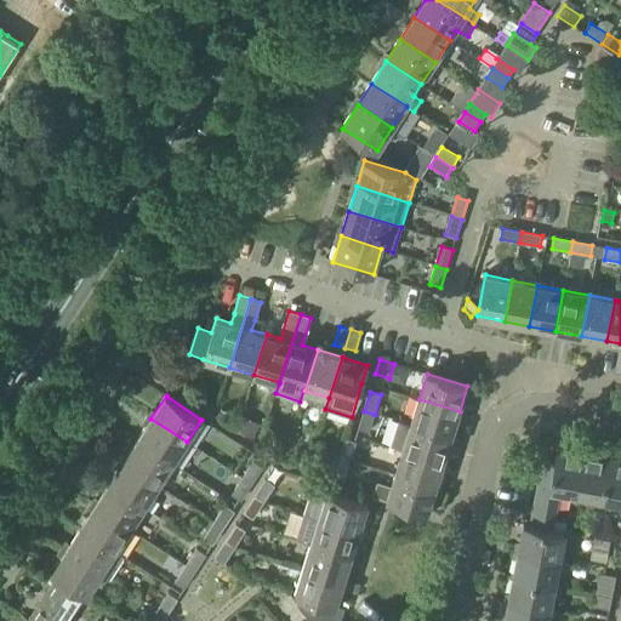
[(451,437),(460,411),(419,399),(411,425),(451,437)]
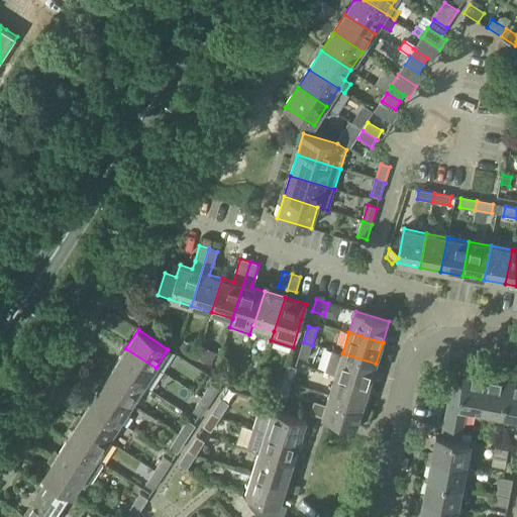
[(308,359),(312,345),(303,342),(298,356),(308,359)]
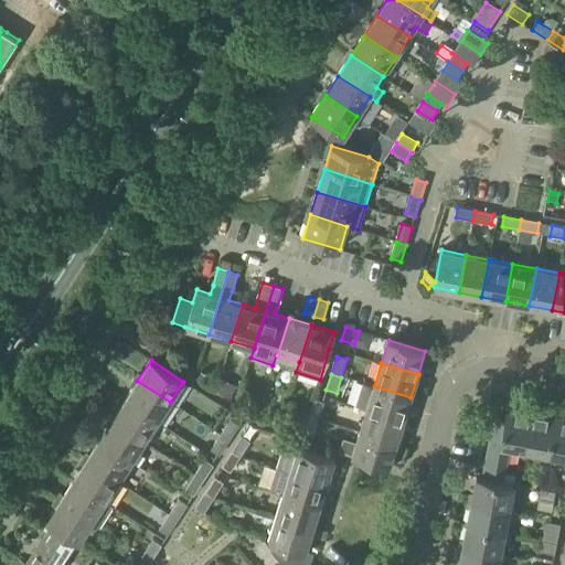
[(222,379),(215,392),(231,400),(236,385),(222,379)]
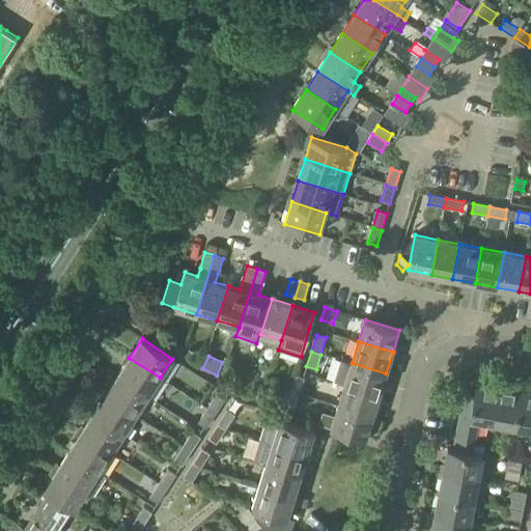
[(147,396),(160,378),(129,358),(117,376),(147,396)]
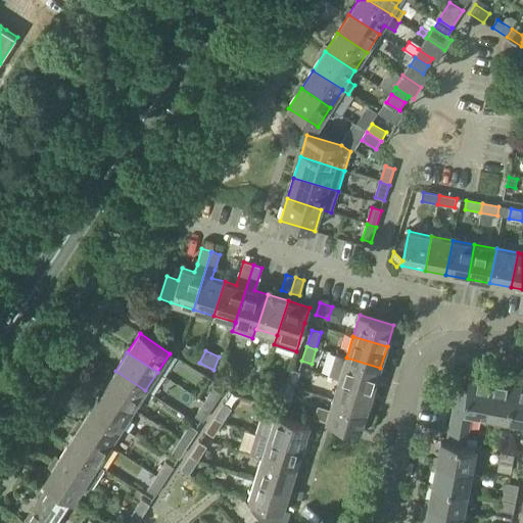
[(346,358),(336,354),(330,375),(339,378),(374,388),(380,368),(346,358)]
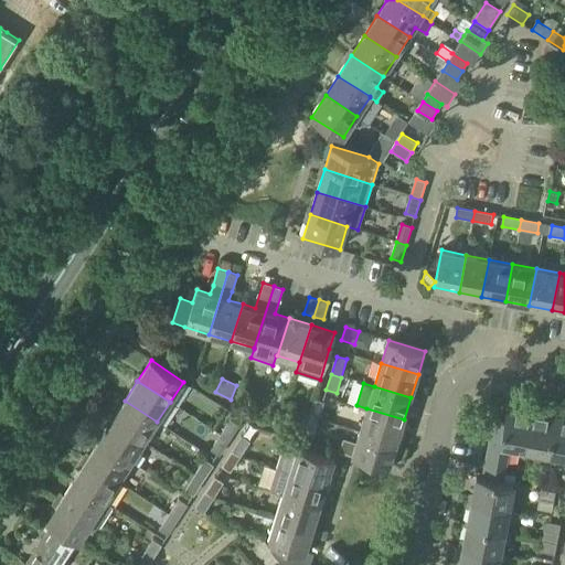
[(309,417),(319,419),(324,402),(315,400),(309,417)]
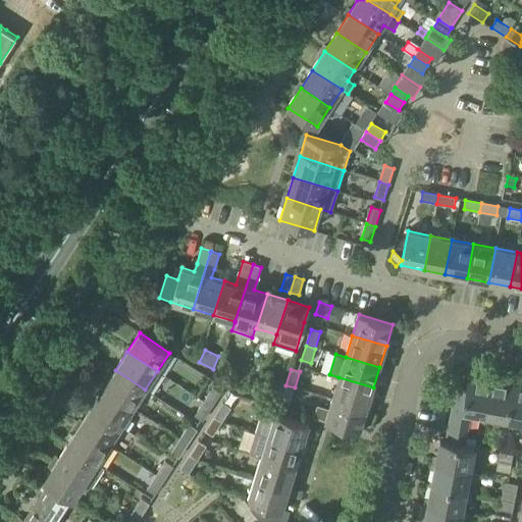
[(133,409),(145,389),(115,370),(103,389),(133,409)]
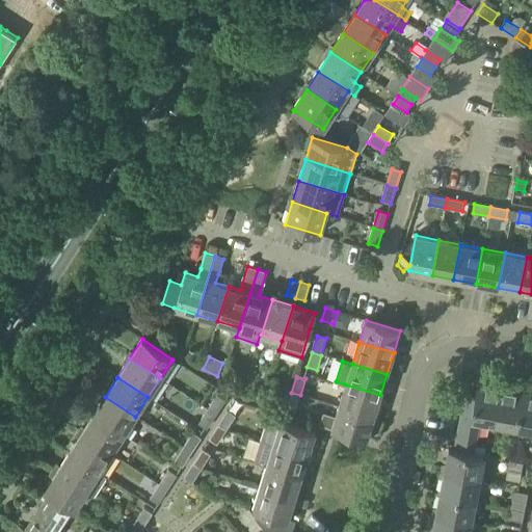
[(466,393),(455,450),(473,453),(480,421),(495,424),(502,388),(478,383),(476,395),(466,393)]
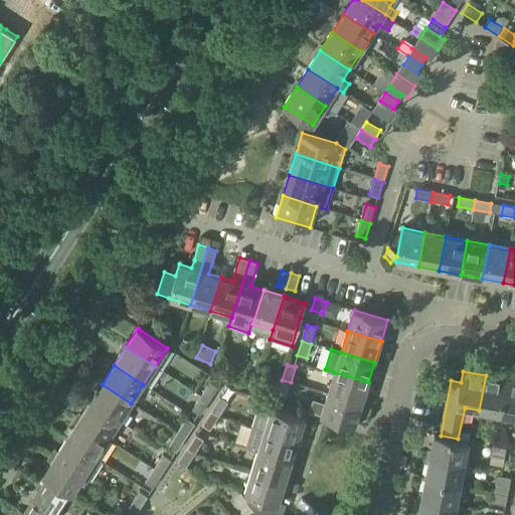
[(361,403),(368,382),(334,372),(328,393),(361,403)]
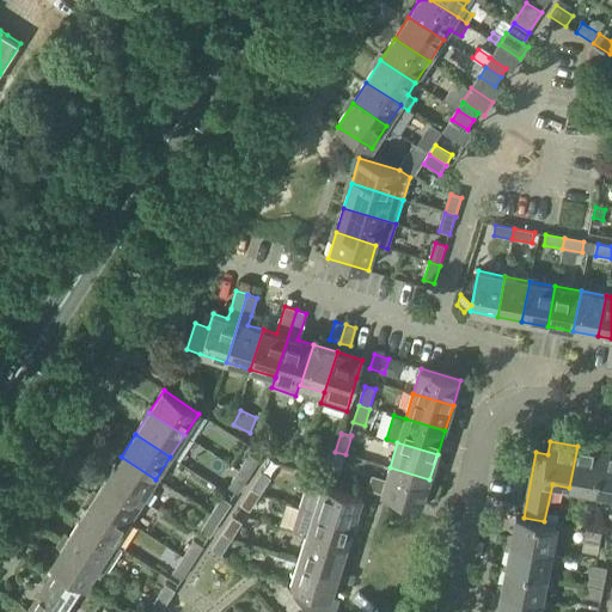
[(593,493),(601,451),(577,446),(569,488),(593,493)]
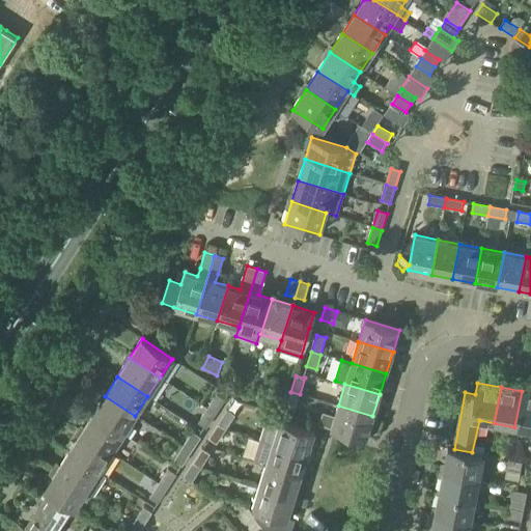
[(530,393),(522,391),(514,427),(530,430),(530,393)]
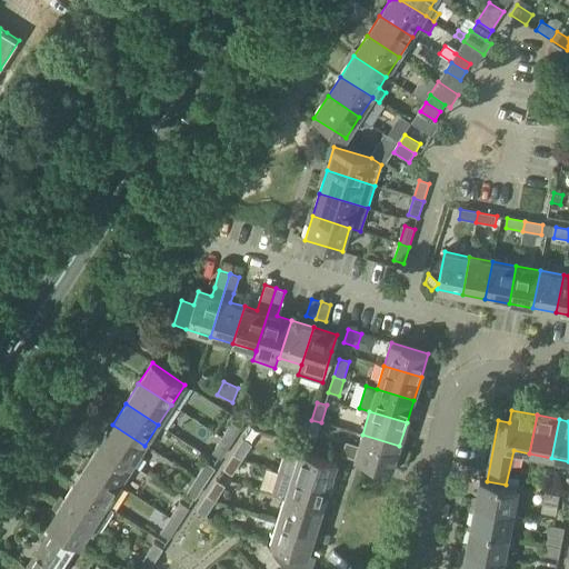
[(316,440),(321,422),(311,420),(306,437),(316,440)]
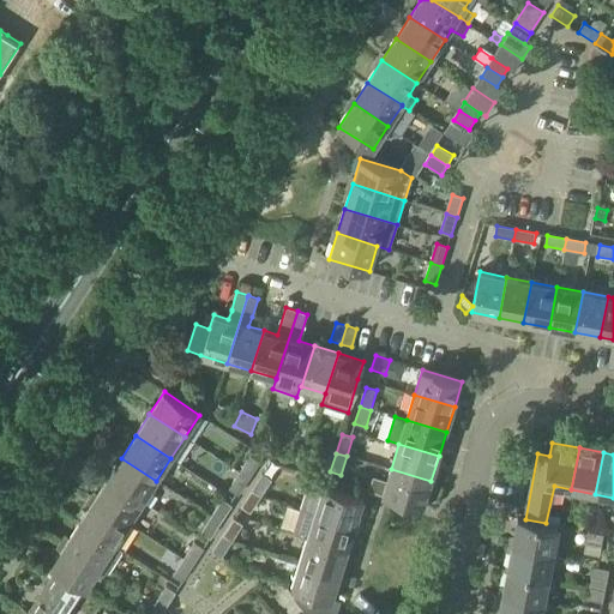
[(240,473),(250,479),(260,462),(251,456),(240,473)]
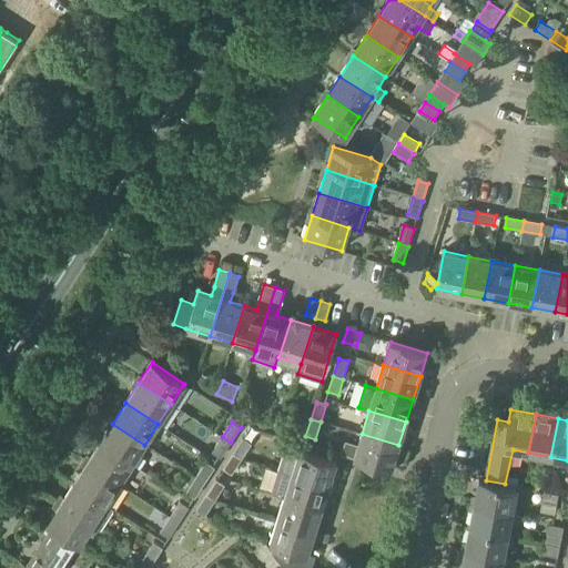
[(132,465),(144,445),(112,424),(99,444),(132,465)]
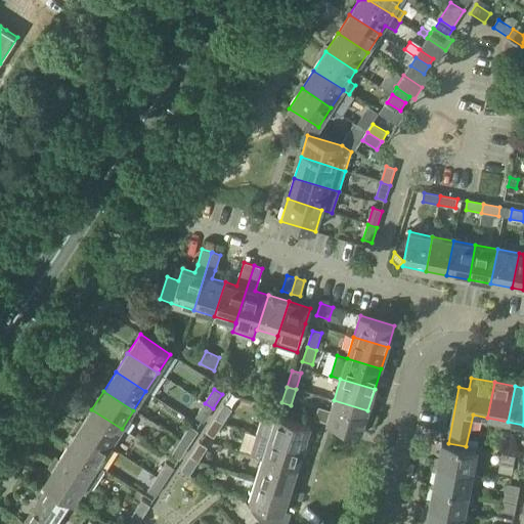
[(360,433),(367,410),(334,400),(326,423),(360,433)]
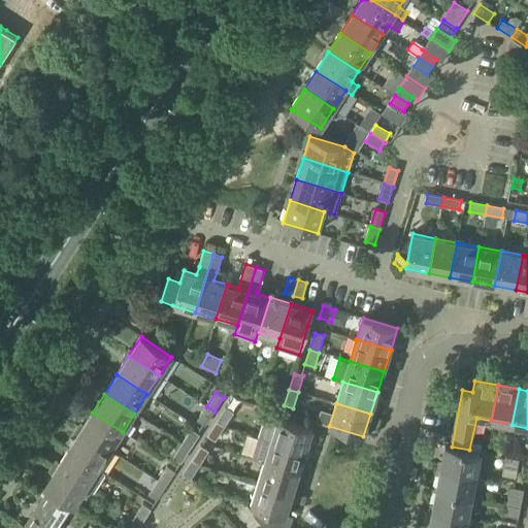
[(205,426),(215,411),(206,406),(197,421),(205,426)]
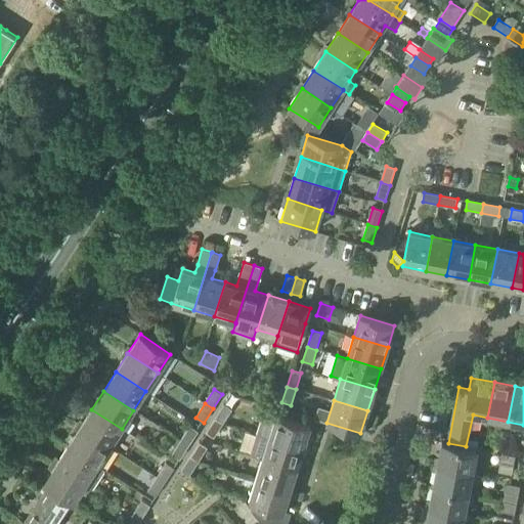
[(223,424),(231,410),(224,405),(215,419),(223,424)]
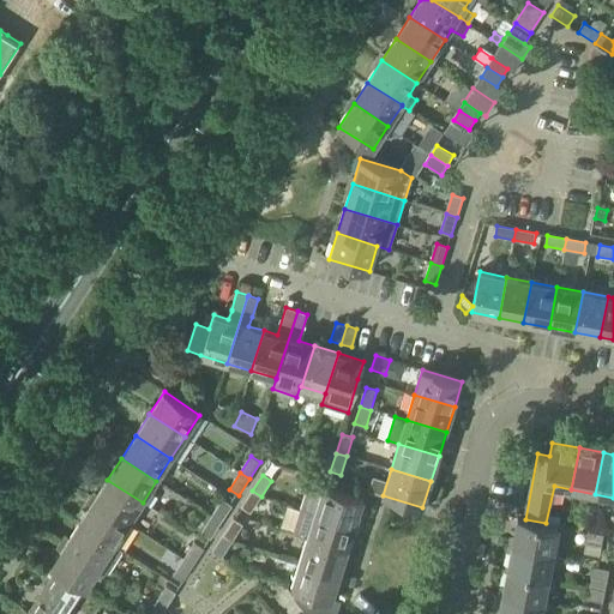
[(355,525),(363,499),(323,487),(325,479),(312,475),(301,509),(355,525)]
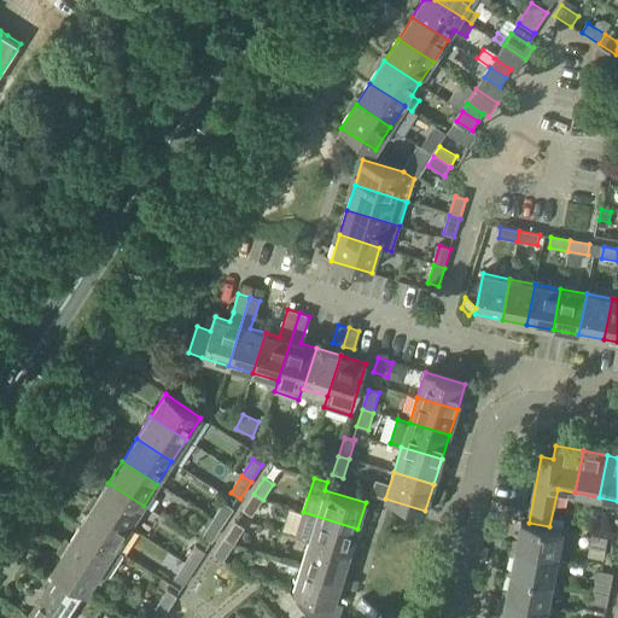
[(129,528),(144,506),(108,483),(93,505),(129,528)]
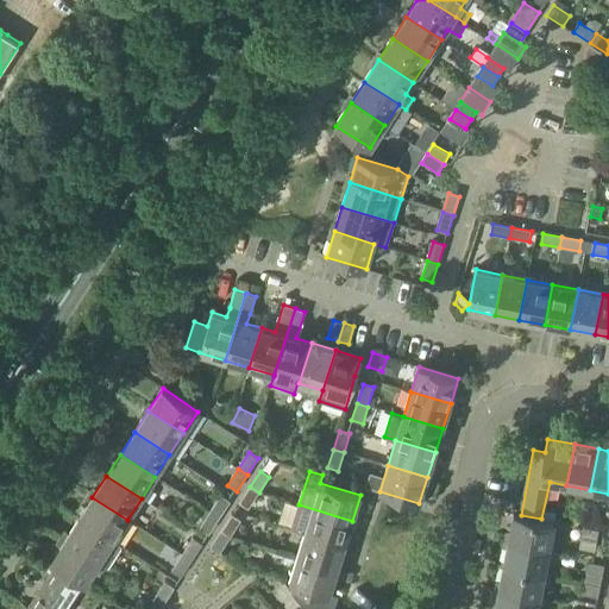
[(249,509),(259,493),(250,487),(239,503),(249,509)]
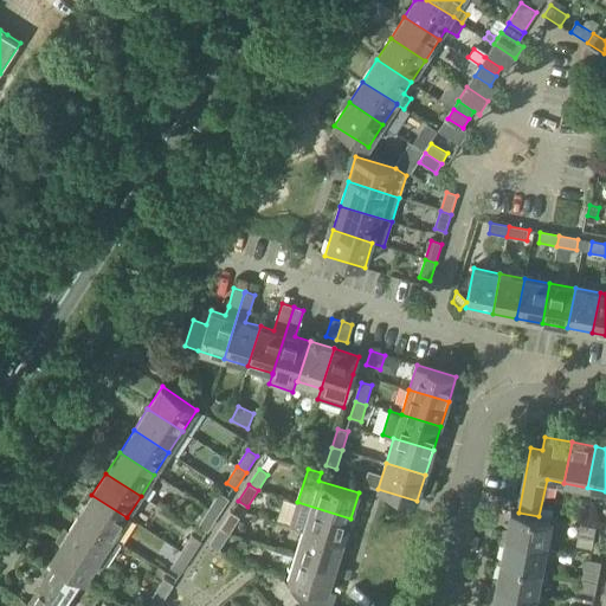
[(208,509),(219,515),(229,500),(219,494),(208,509)]
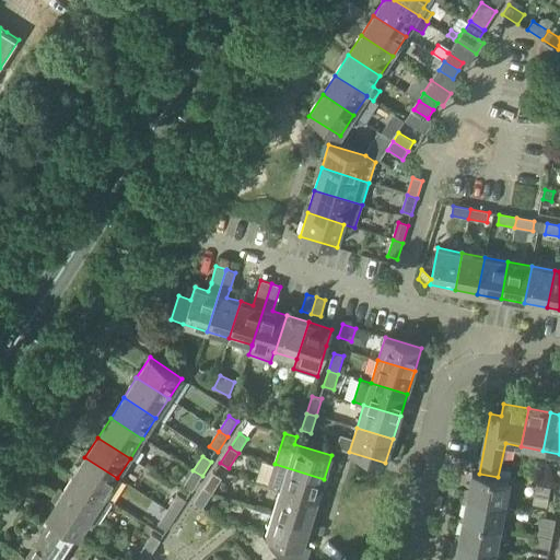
[(105,498),(117,478),(84,457),(72,477),(105,498)]
